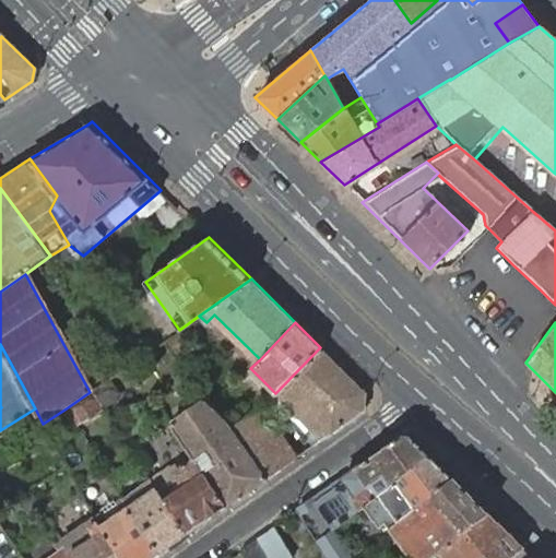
[(365,391),(320,347),(275,393),(321,438),(363,408),(365,391)]
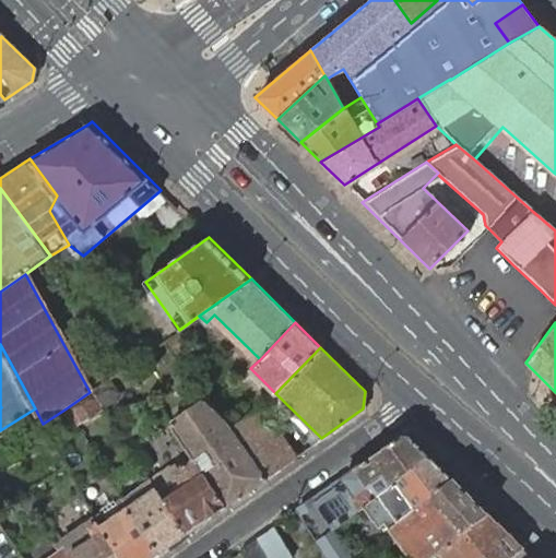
[(116,394),(106,380),(91,391),(101,405),(116,394)]
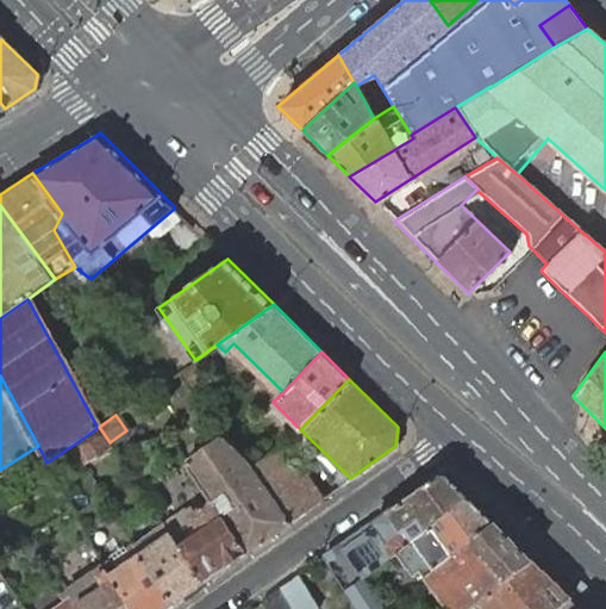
[(99,427),(98,428),(70,447),(80,463),(110,442),(99,427)]
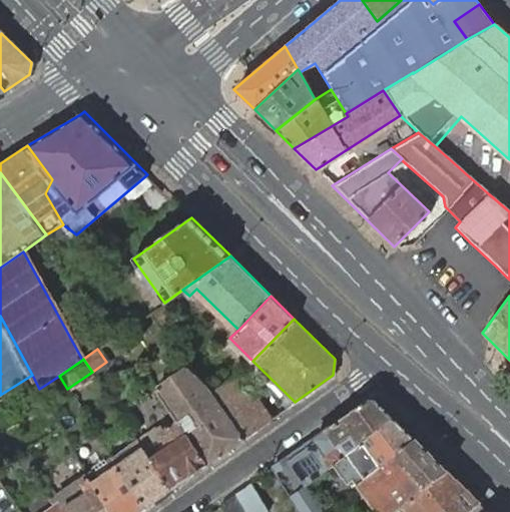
[(209,391),(186,366),(153,387),(175,418),(208,463),(243,438),(209,391)]
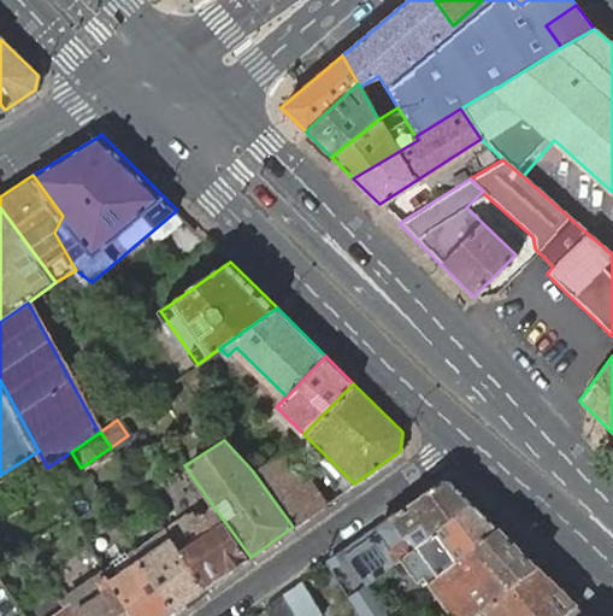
[(326,503),(287,446),(252,470),(293,527),(326,503)]
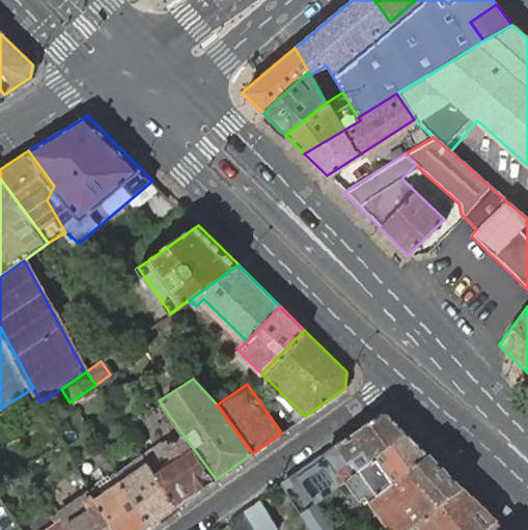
[(316,502),(346,479),(408,430),(391,414),(384,412),(381,413),(325,451),(337,469),(333,473),(324,461),(300,477),(297,472),(281,482),(301,514),(316,502)]
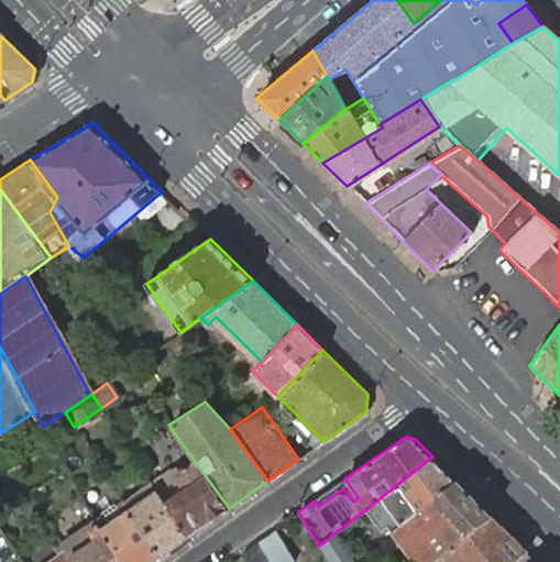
[(457,481),(432,456),(368,508),(386,535),(392,530),(457,481)]
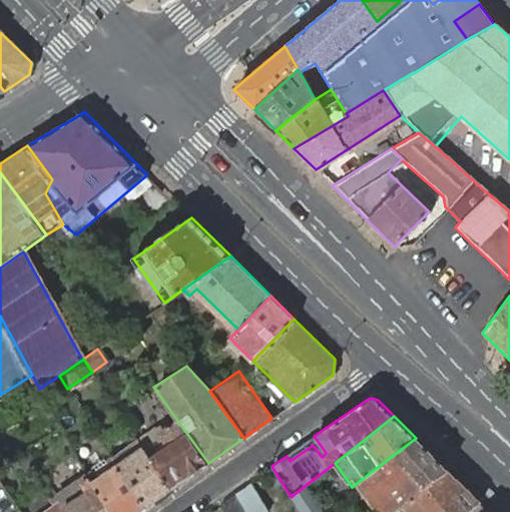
[(149,458),(170,490),(208,463),(175,418),(159,430),(169,445),(149,458)]
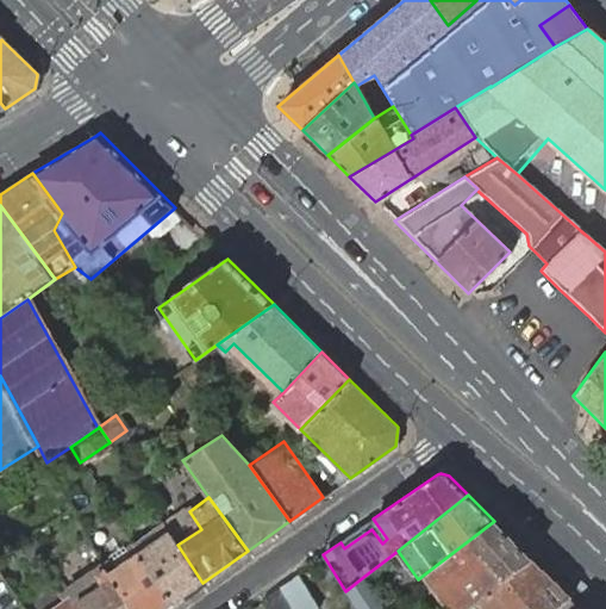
[(533,559),(494,521),(424,575),(450,608),(467,608),(469,608),(533,559)]
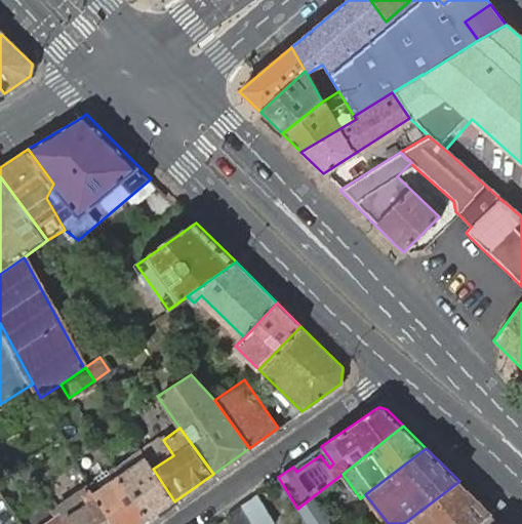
[(145,455),(120,473),(150,519),(174,501),(153,469),(145,455)]
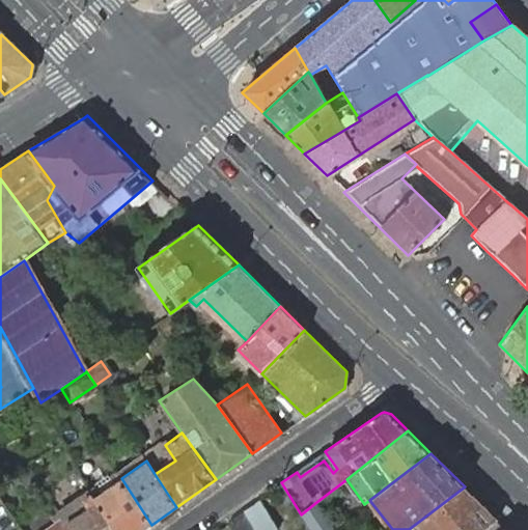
[(121,478),(95,497),(117,529),(143,529),(151,525),(121,478)]
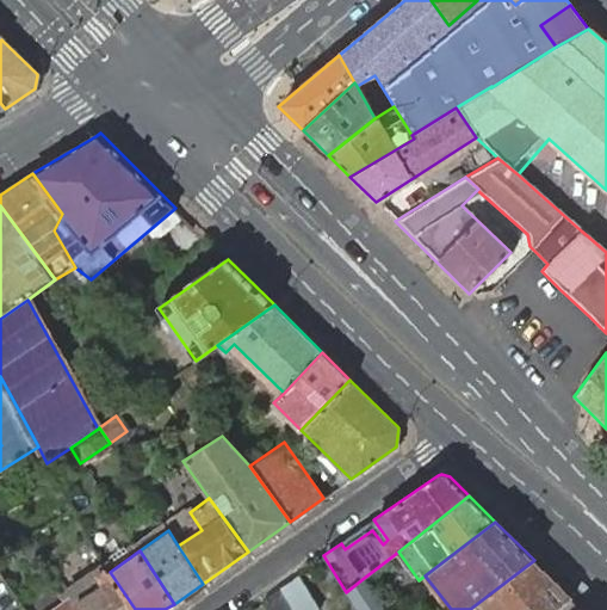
[(553,609),(570,597),(534,560),(470,609),(471,609),(553,609)]
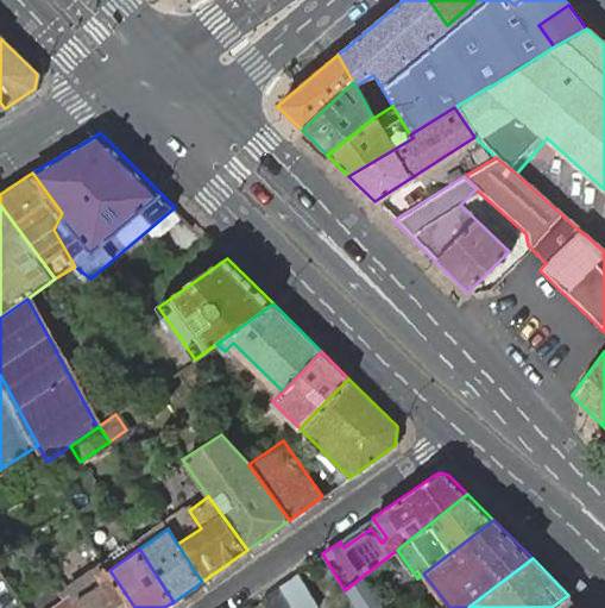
[(134,607),(109,570),(71,595),(80,607),(134,607)]
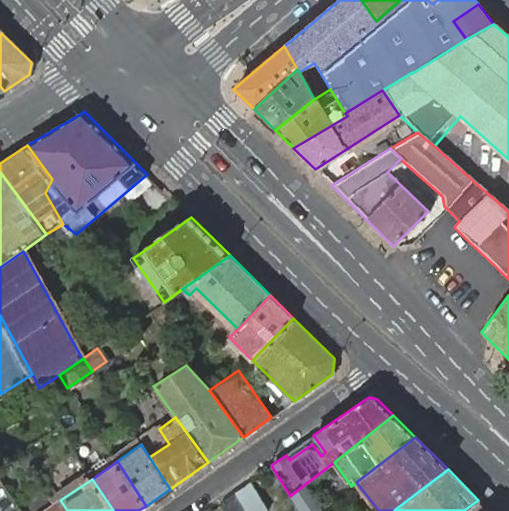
[(482,479),(475,486),(489,499),(495,493),(482,479)]
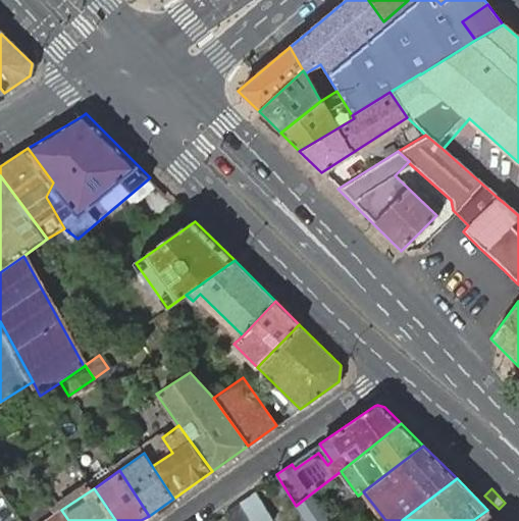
[(267,520),(269,520),(253,490),(239,502),(249,520),(267,520)]
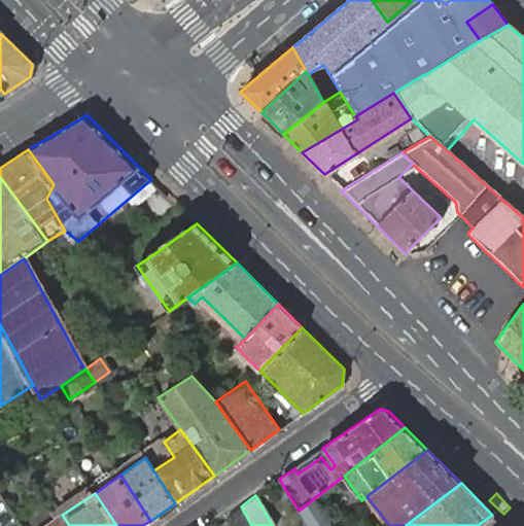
[(327,525),(330,524),(314,498),(299,511),(307,525),(327,525)]
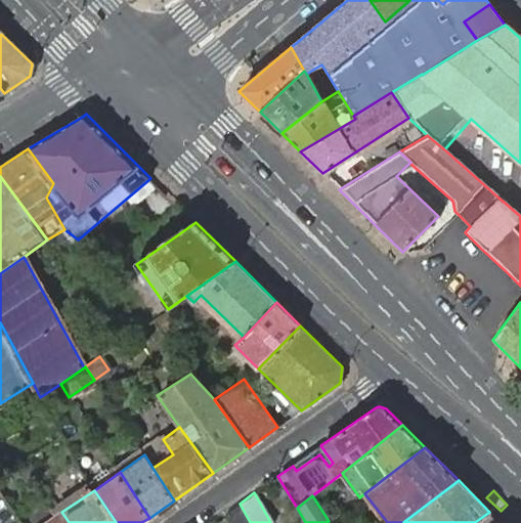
[(250,522),(240,504),(226,513),(231,522),(250,522)]
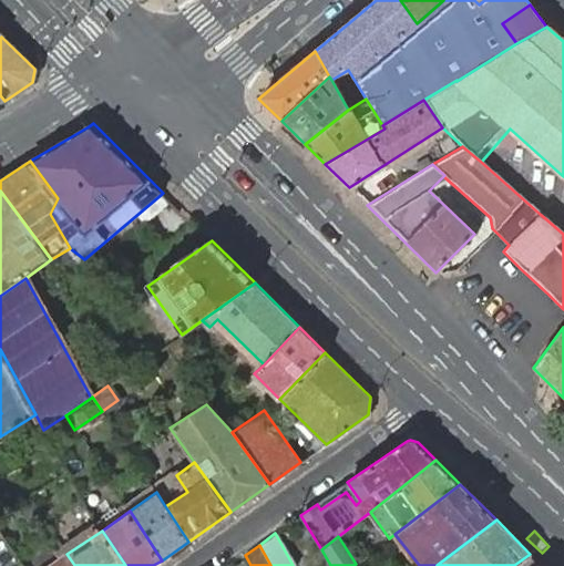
[(74,565),(67,554),(62,547),(54,554),(57,561),(48,565),(74,565)]
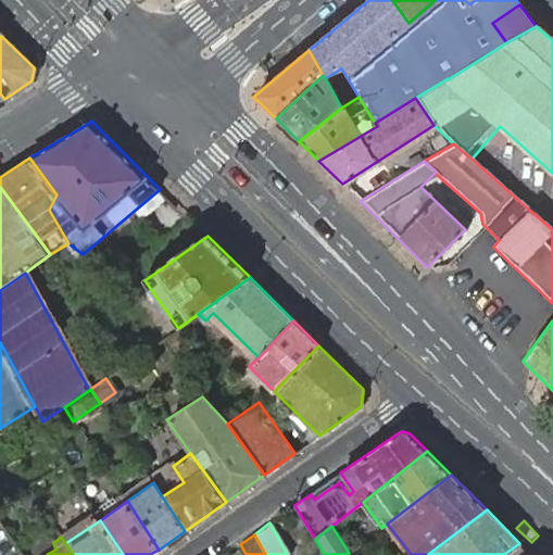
[(531,554),(519,543),(504,554),(531,554)]
